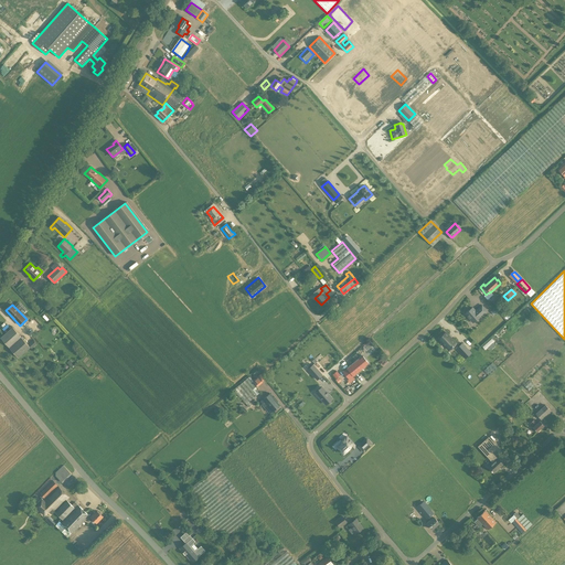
[(480,316),(487,310),(482,305),(476,310),(473,307),(466,312),(470,318),(470,317),(473,321),(480,316)]
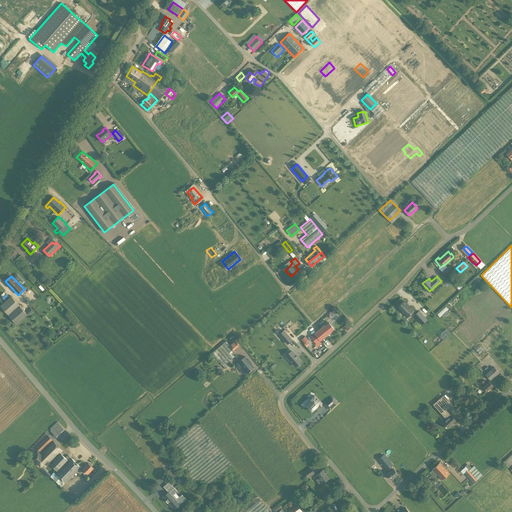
[(26,315),(10,297),(0,305),(0,309),(14,325),(26,315)]
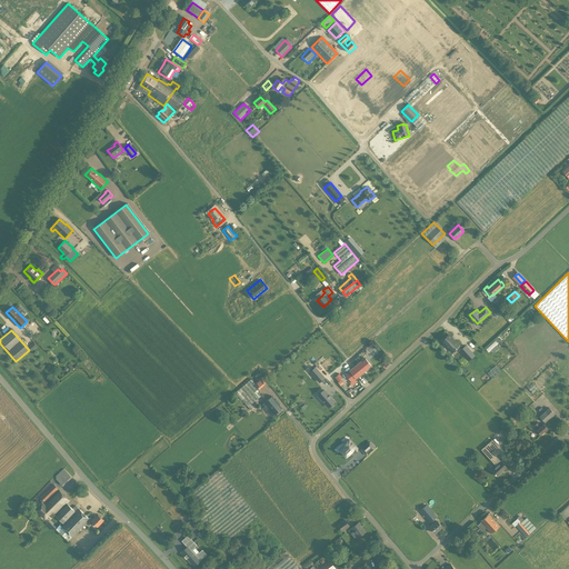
[(459,345),(449,335),(442,341),(452,352),(457,348),(456,347),(459,345)]
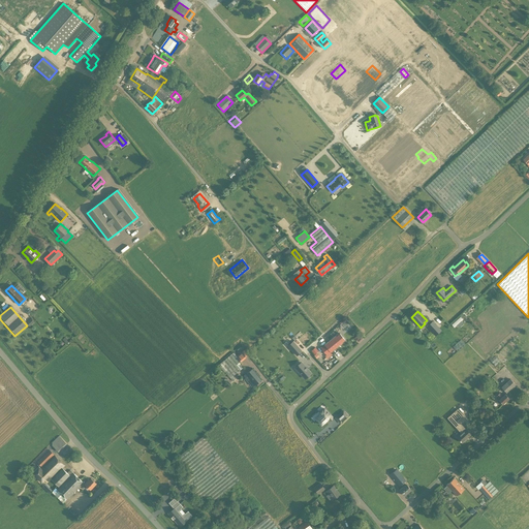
[(462,316),(453,324),(455,328),(464,319),(462,316)]
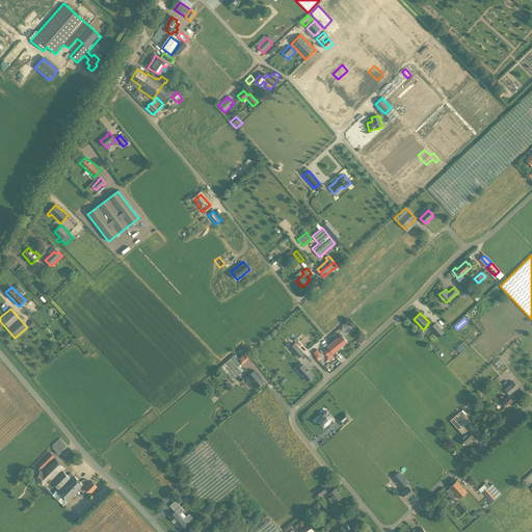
[(346,330),(352,324),(349,320),(342,327),(346,330)]
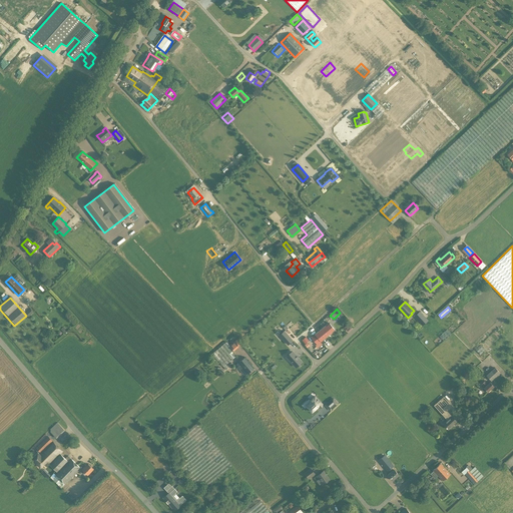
[(420,312),(414,317),(423,326),(428,321),(420,312)]
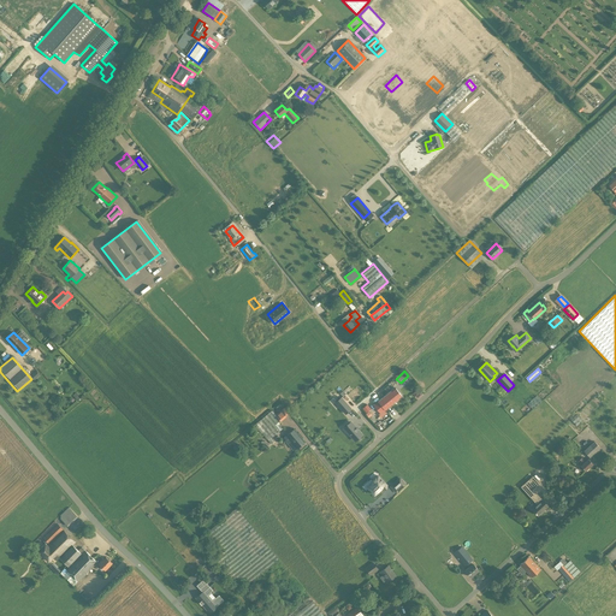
[(396,388),(385,396),(391,404),(402,396),(396,388)]
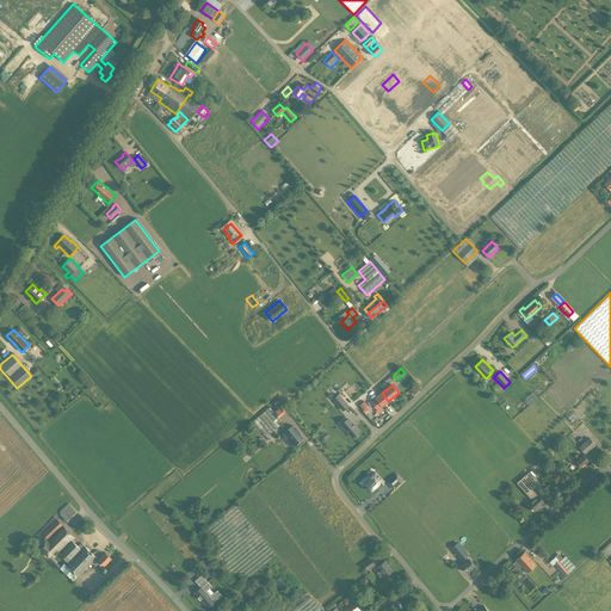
[(388,401),(382,393),(371,401),(378,411),(388,401)]
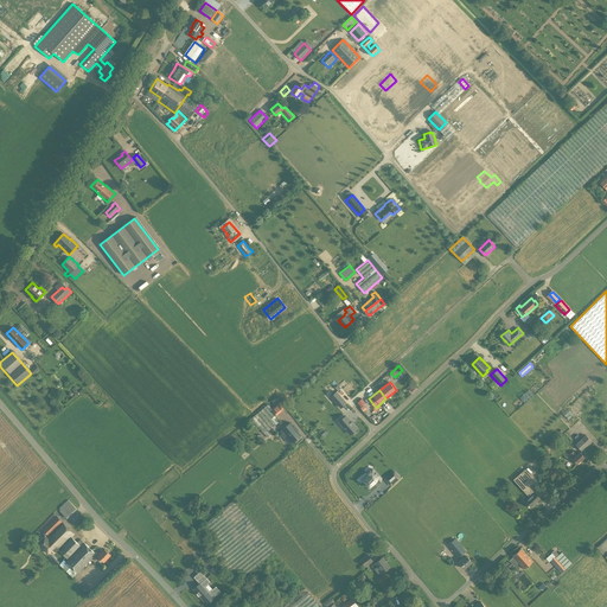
[(346,403),(336,391),(331,396),(340,408),(346,403)]
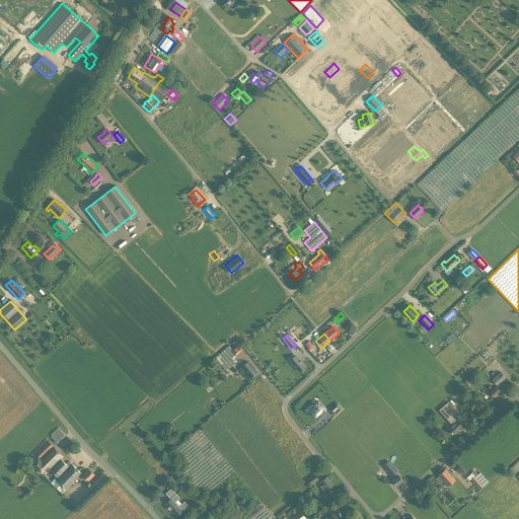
[(237,345),(232,349),(236,354),(241,350),(237,345)]
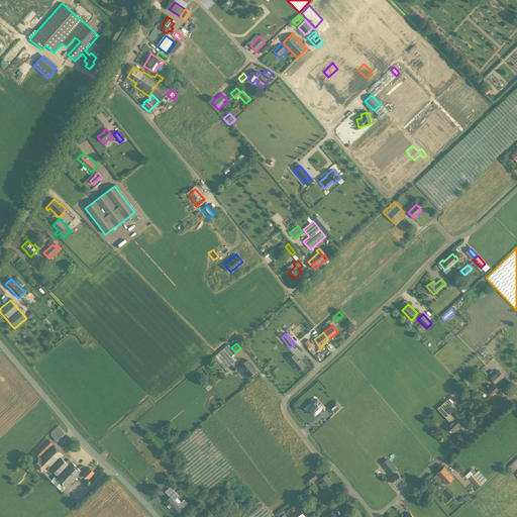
[(228,368),(238,359),(227,346),(214,356),(227,373),(230,371),(228,368)]
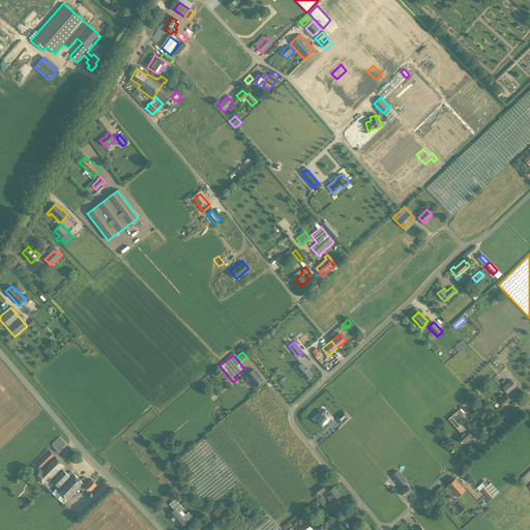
[(294,369),(303,378),(310,373),(306,370),(304,367),(300,362),(294,369)]
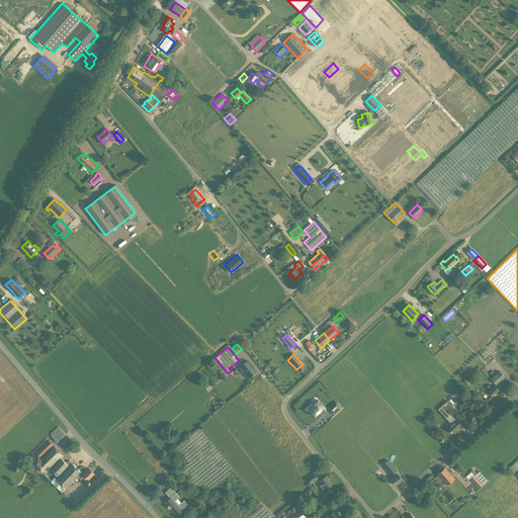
[(241,365),(250,376),(257,371),(248,360),(241,365)]
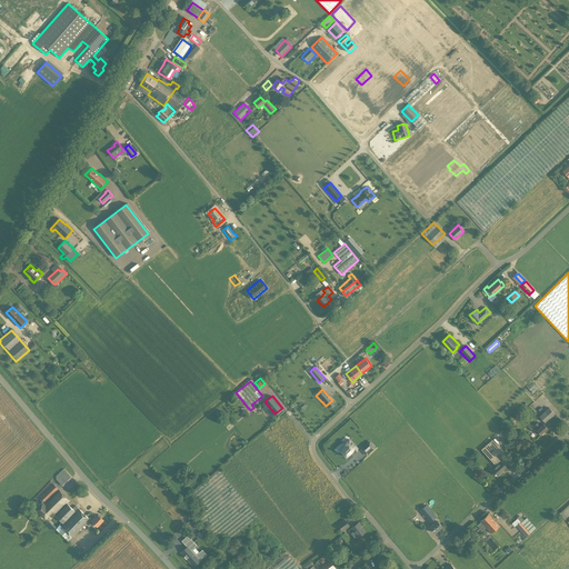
[(298,410),(306,403),(303,401),(296,407),(298,410)]
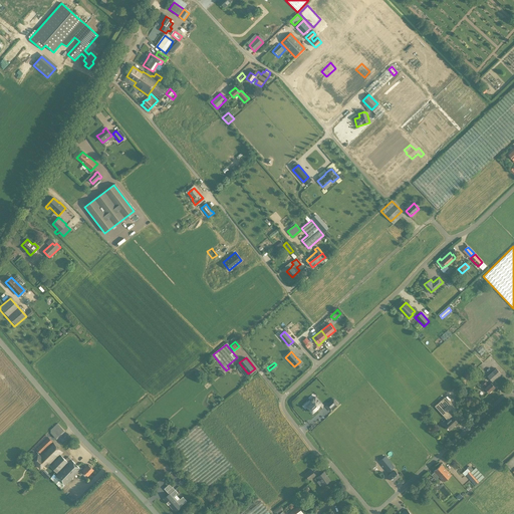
[(496,368),(492,372),(487,376),(492,381),(501,373),(496,368)]
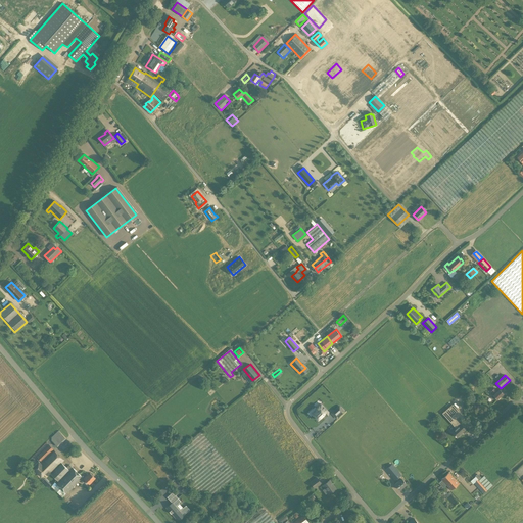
[(497,399),(504,393),(500,389),(496,392),(493,388),(491,391),(494,394),(493,395),(497,399)]
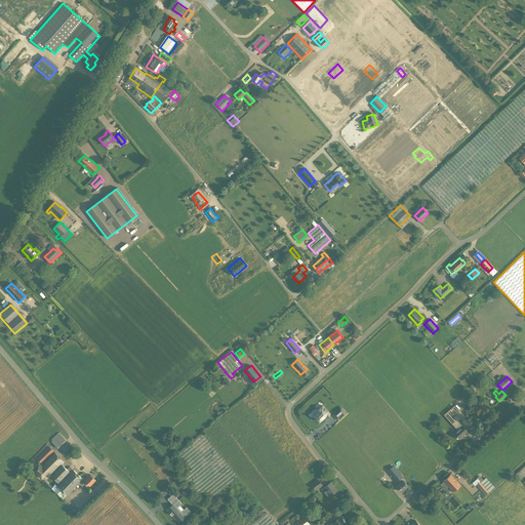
[(455,417),(460,413),(454,406),(444,415),(457,431),(454,434),(458,439),(468,432),(455,417)]
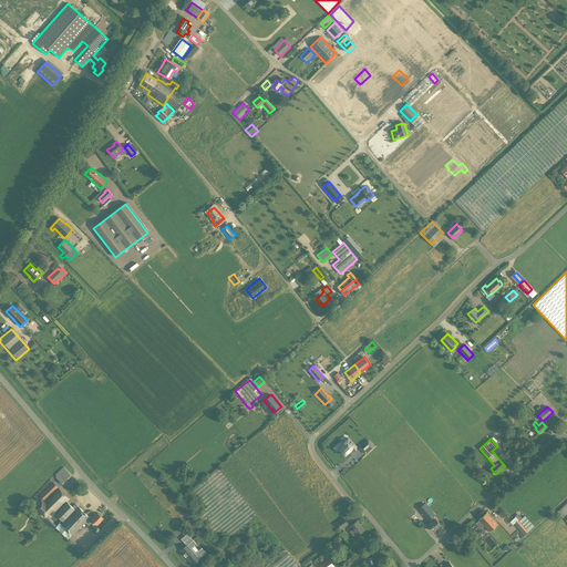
[(356,447),(348,440),(343,444),(341,442),(339,444),(342,447),(339,450),(341,452),(340,453),(341,454),(342,453),(344,456),(351,451),(352,451),(356,447)]
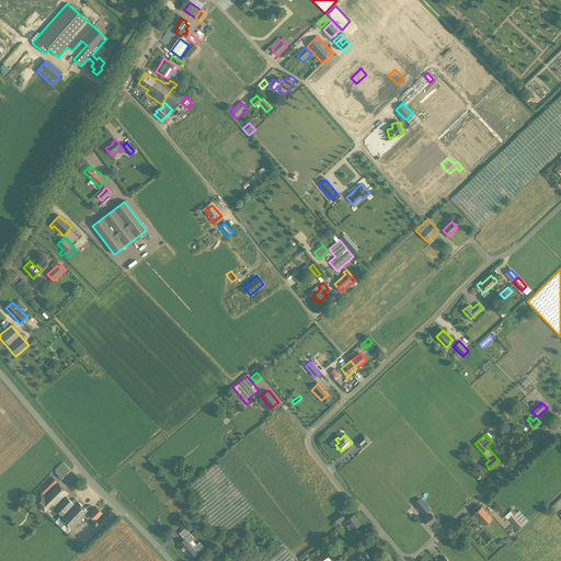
[(361,448),(369,441),(364,436),(356,443),(361,448)]
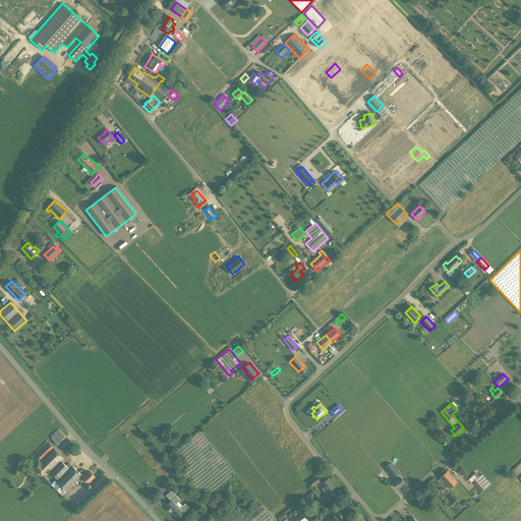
[(58,429),(52,436),(51,439),(58,446),(66,437),(58,429)]
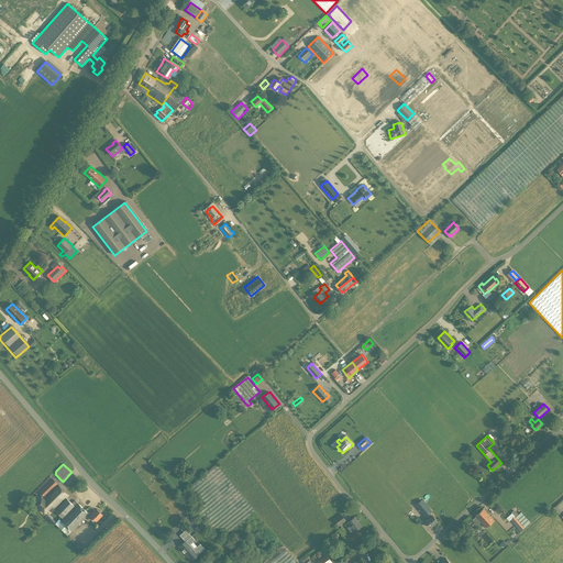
[(68,496),(53,479),(40,492),(43,495),(35,504),(45,514),(52,507),(54,509),(68,496)]
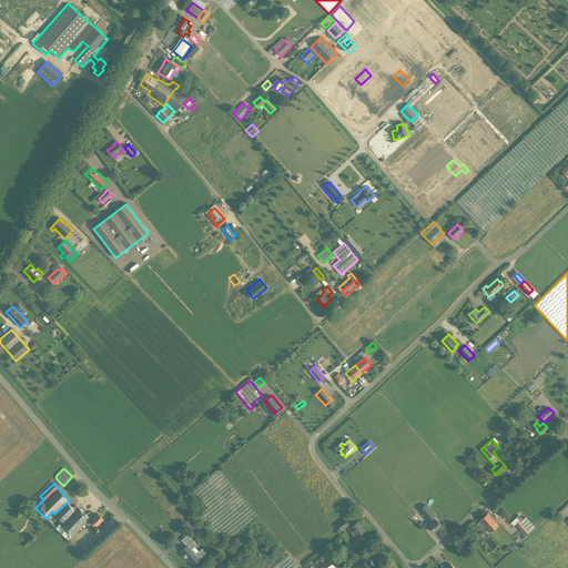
[(62,520),(59,524),(72,536),(72,537),(88,521),(91,524),(93,523),(98,526),(103,519),(98,514),(94,517),(94,516),(91,519),(75,505),(72,508),(67,503),(56,515),(62,520)]
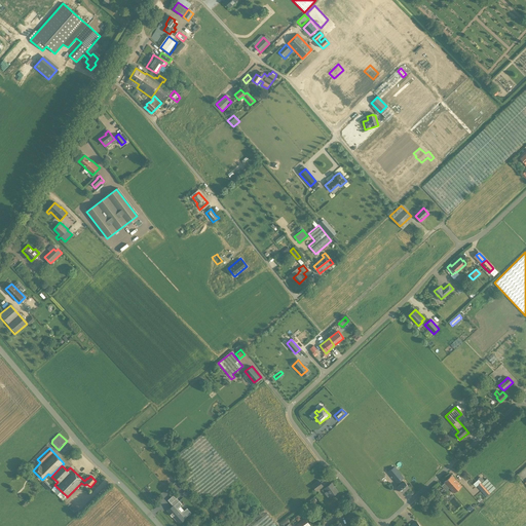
[(395,466),(392,468),(388,472),(398,483),(399,482),(401,484),(397,487),(402,492),(409,487),(404,481),(404,482),(402,479),(404,478),(395,466)]
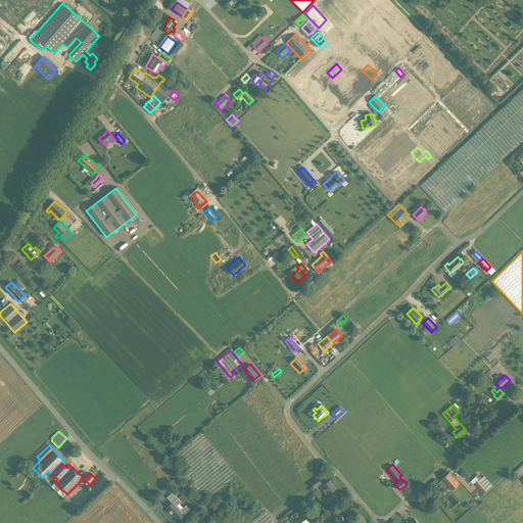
[(441,479),(452,490),(459,483),(449,472),(441,479)]
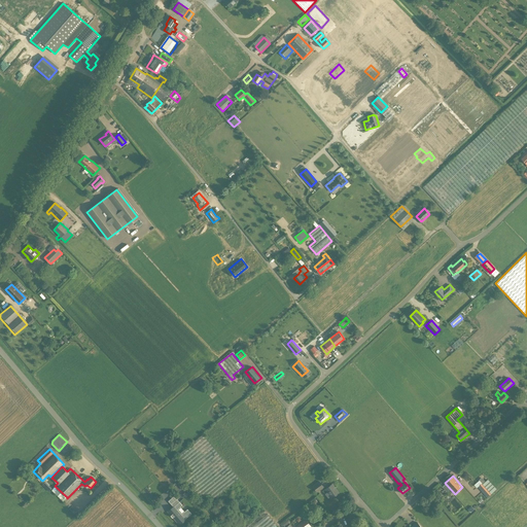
[(479,481),(475,485),(477,488),(478,488),(482,492),(487,497),(491,494),(495,490),(487,481),(485,483),(482,478),(479,481)]
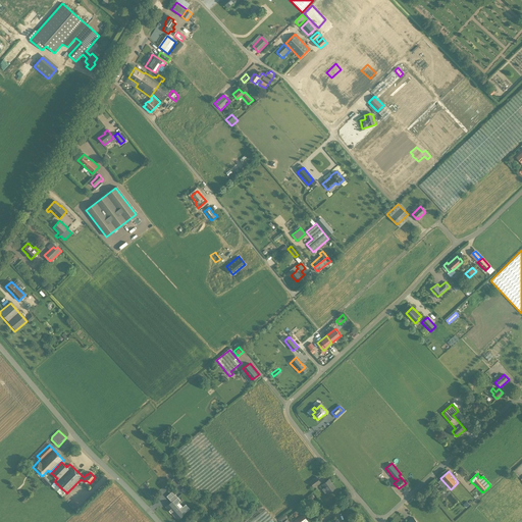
[(314,487),(320,482),(316,476),(309,481),(314,487)]
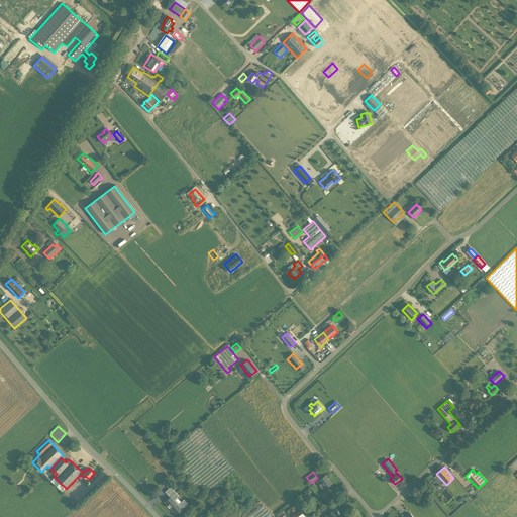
[(47,482),(50,480),(44,473),(41,476),(47,482)]
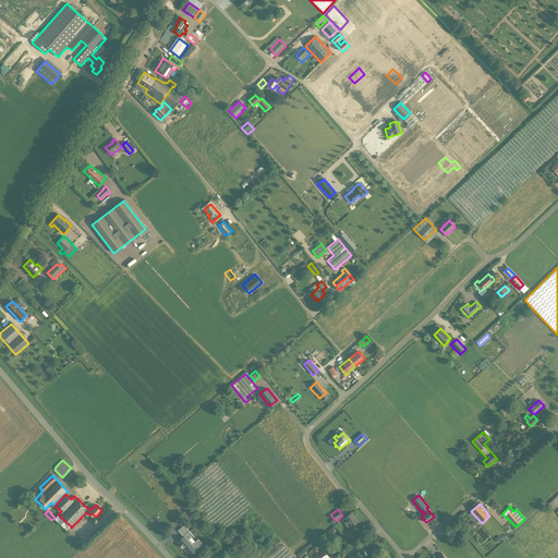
[(349,529),(351,528),(352,528),(359,522),(351,512),(344,518),(347,521),(344,523),(349,529)]
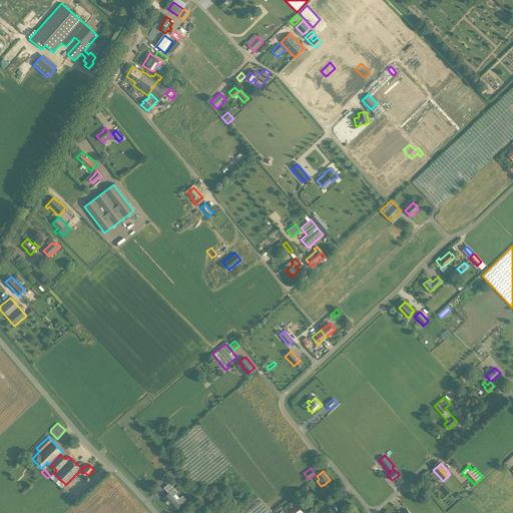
[(174,488),(164,498),(175,510),(186,500),(182,495),(177,500),(172,495),(177,491),(174,488)]
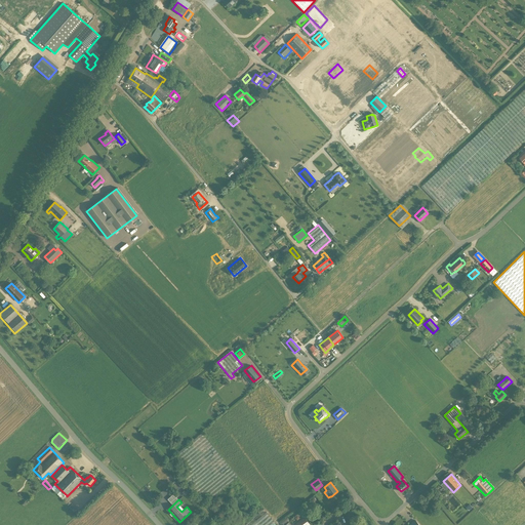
[(267,513),(250,524),(271,524),(275,522),(267,513)]
